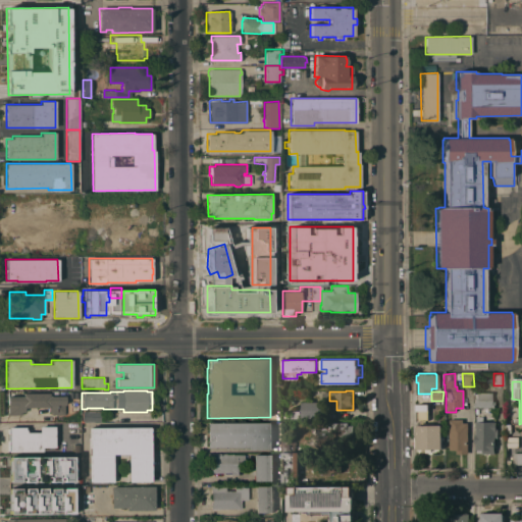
[(49,393),(49,396),(64,396),(64,414),(51,415),(51,411),(48,411),(48,408),(24,408),(24,412),(21,412),(21,415),(7,415),(7,396),(22,396),(22,393),(49,393)]
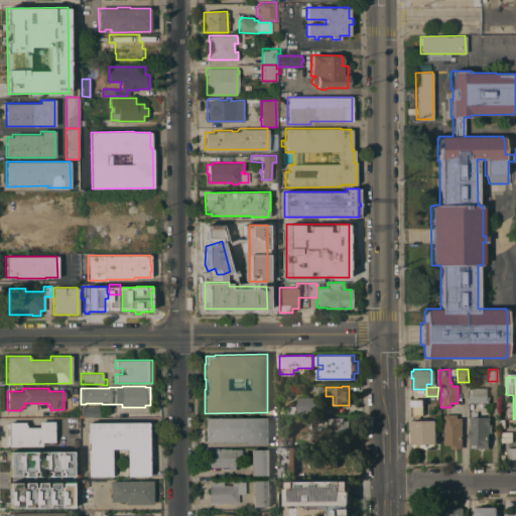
[(486,388),(486,396),(489,396),(489,403),(470,403),(469,403),(469,394),(471,394),(470,388),(486,388)]
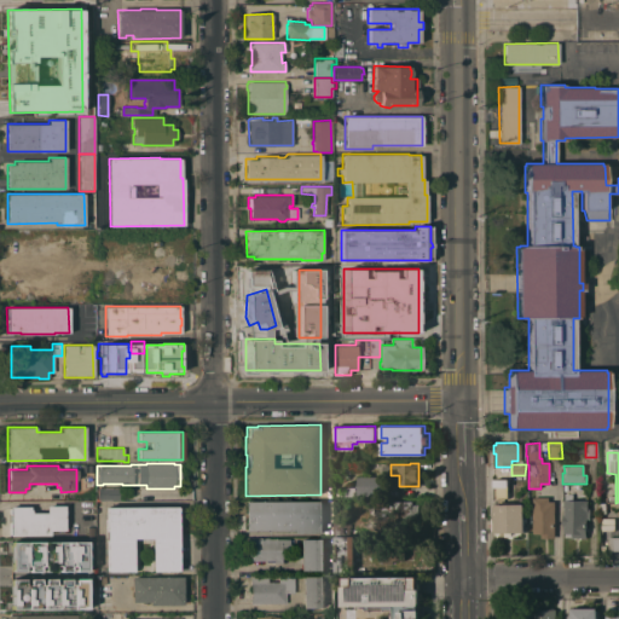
[(385,476),(385,496),(354,496),(354,485),(357,485),(357,476),(385,476)]
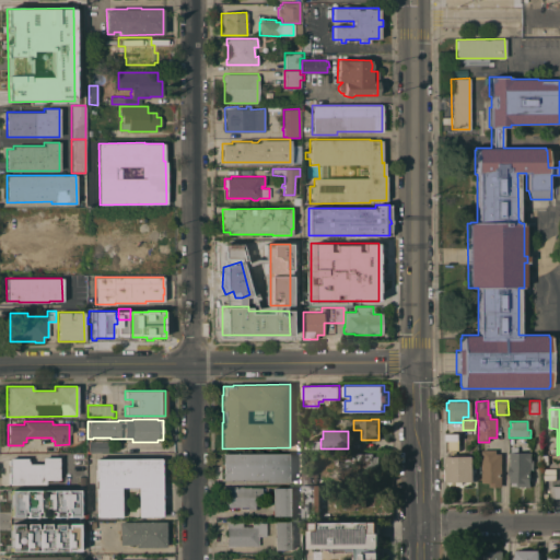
[(459,434),(459,451),(454,451),(447,452),(446,434),(459,434)]
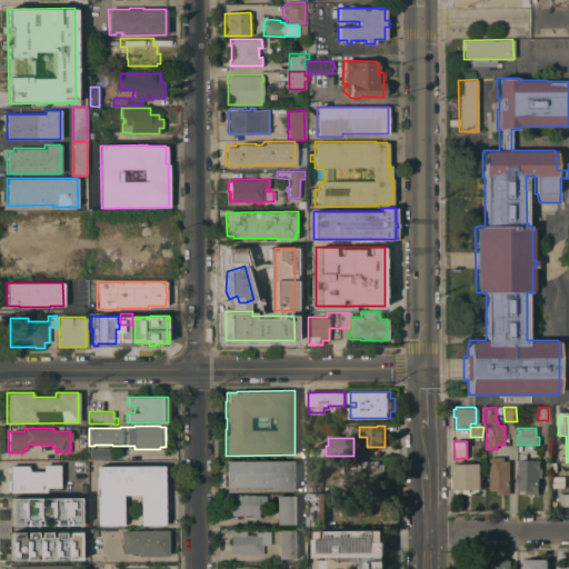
[(101,448),(105,448),(105,449),(110,449),(110,458),(105,458),(105,459),(89,459),(89,448),(101,448)]
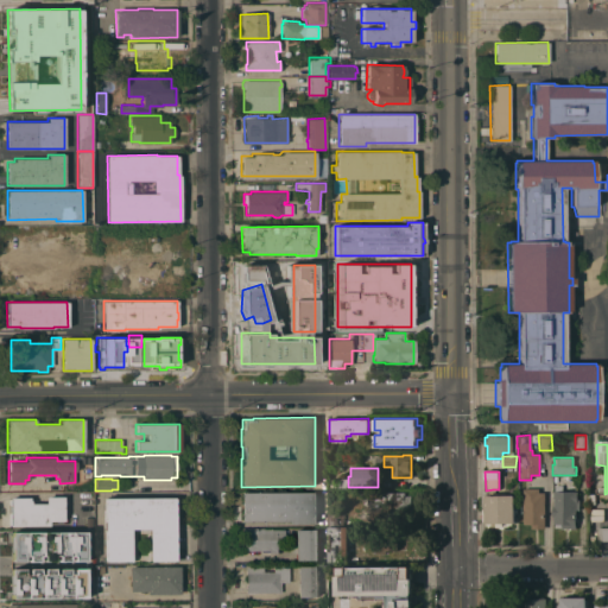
[(576,529),(562,529),(562,527),(556,527),(556,524),(553,524),(553,515),(552,515),(552,506),(553,506),(553,491),(555,491),(555,485),(562,485),(562,491),(577,491),(577,499),(580,499),(580,510),(576,510),(576,529)]
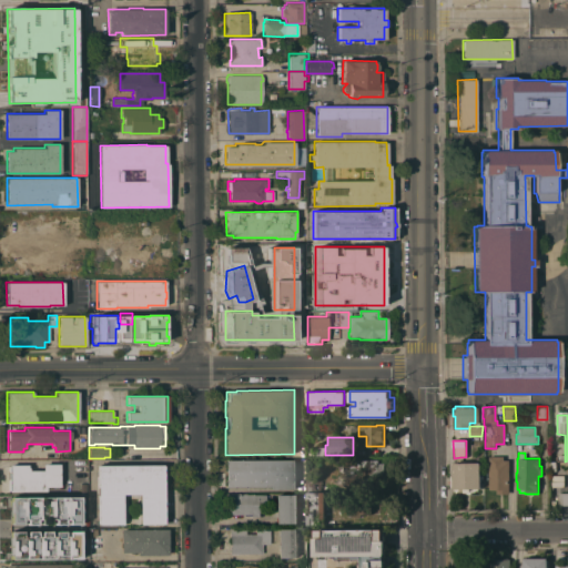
[(509,494),(496,493),(496,489),(489,489),(489,456),(504,456),(504,459),(509,459),(509,494)]
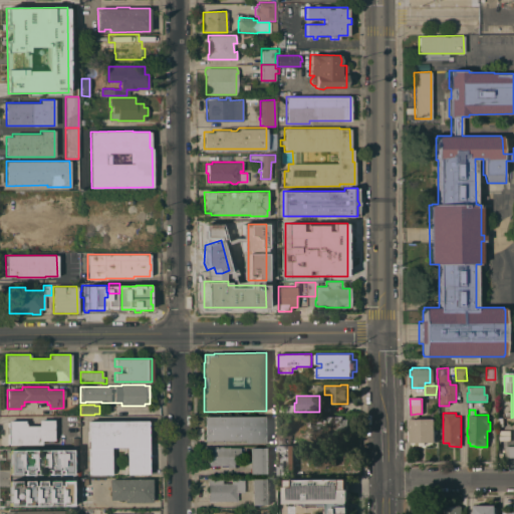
[(267,416),(267,442),(245,442),(245,440),(204,440),(204,416),(267,416)]
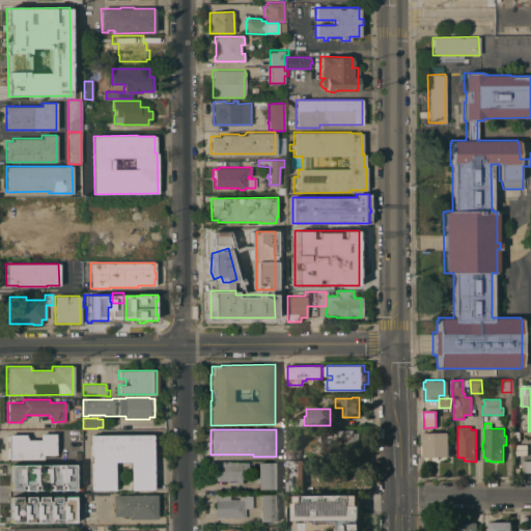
[(359,429),(359,455),(322,455),(322,429),(359,429)]
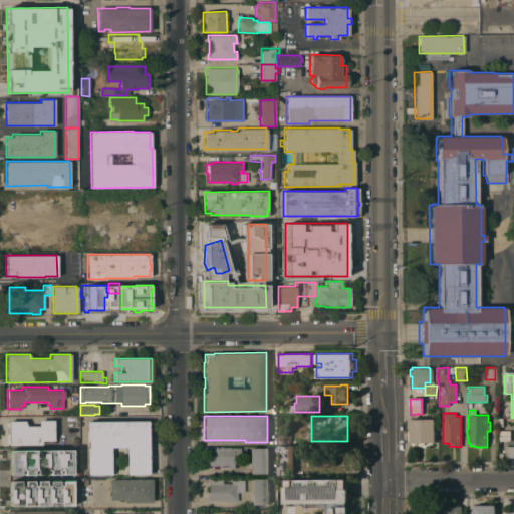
[(410,419),(434,418),(435,430),(437,430),(437,433),(435,433),(435,442),(434,442),(434,443),(429,443),(429,442),(426,442),(426,445),(420,445),(420,442),(417,442),(417,443),(412,443),(411,443),(410,419)]
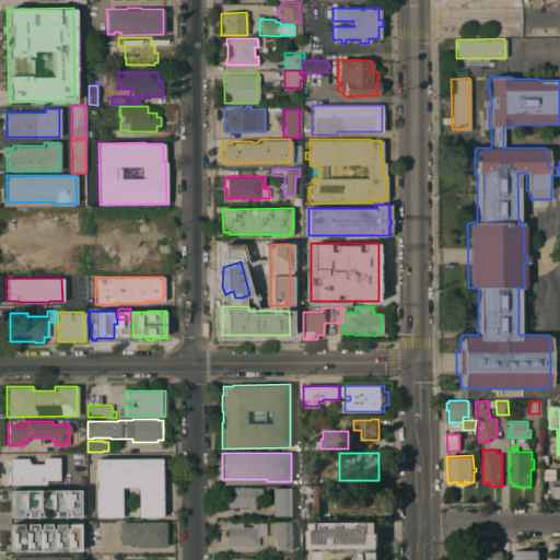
[(27,458),(27,462),(28,462),(28,464),(42,464),(42,457),(58,457),(58,479),(45,479),(45,485),(9,485),(9,458),(27,458)]
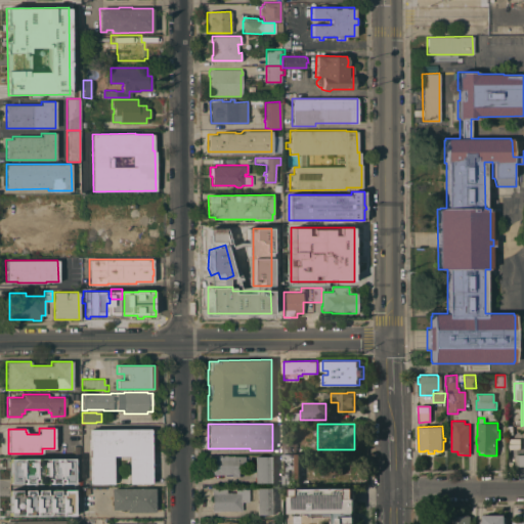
[(150,429),(150,483),(129,483),(129,455),(113,455),(113,483),(90,483),(90,429),(150,429)]
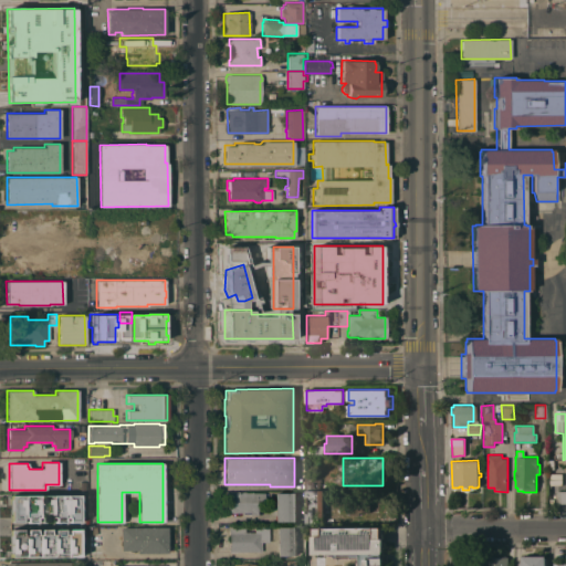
[(305,474),(320,474),(320,490),(305,490),(305,474)]
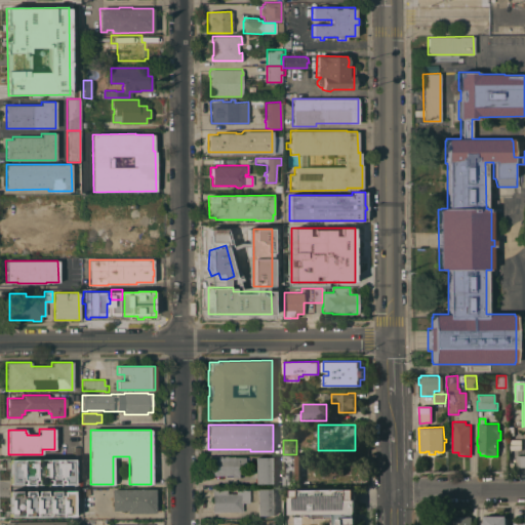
[(521,450),(510,450),(510,440),(521,440),(521,450)]
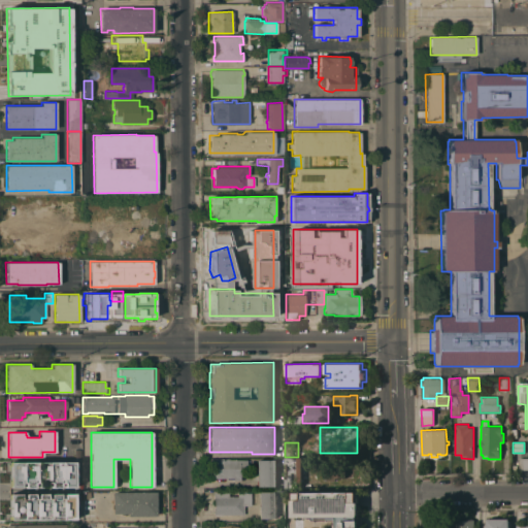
[(301,457),(301,467),(303,467),(303,470),(302,470),(301,489),(286,489),(286,479),(289,479),(289,470),(285,470),(285,457),(298,457),(301,457)]
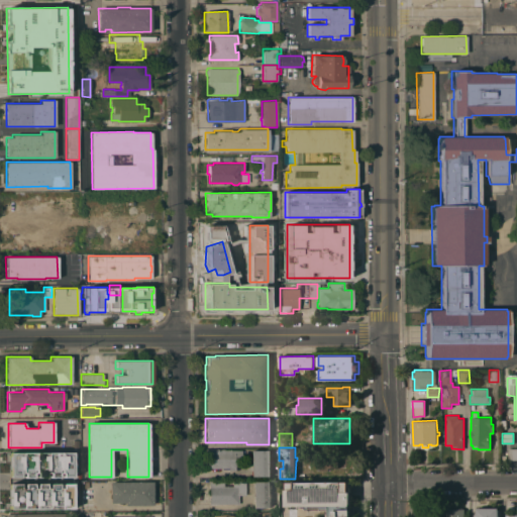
[(224,448),(224,449),(241,449),(241,460),(235,460),(235,470),(228,470),(228,468),(207,468),(208,448),(224,448)]
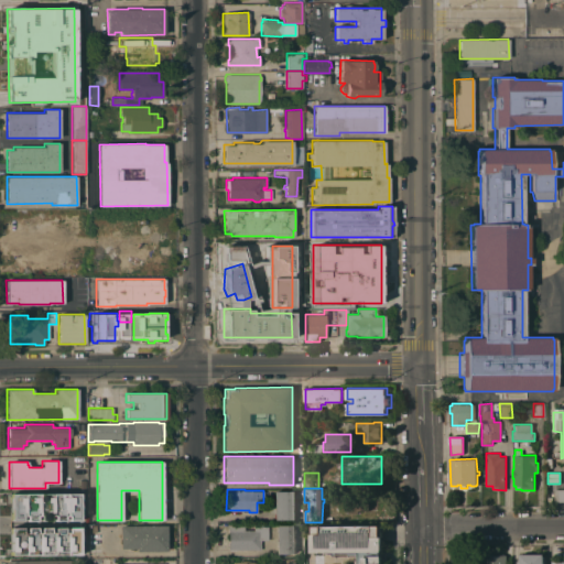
[(563,501),(555,501),(554,489),(563,489),(563,501)]
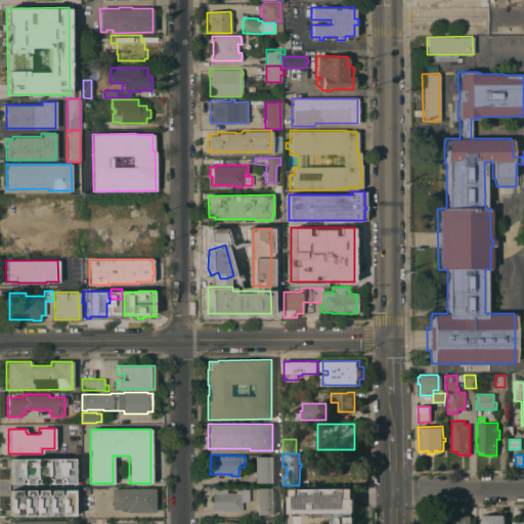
[(254,456),(274,455),(274,482),(255,482),(254,456)]
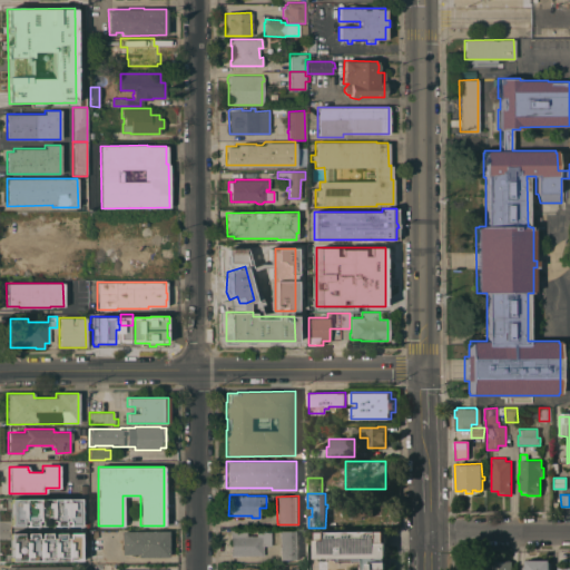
[(51,498),(50,504),(51,504),(51,509),(46,509),(46,518),(27,518),(27,523),(16,523),(16,518),(11,518),(11,498),(51,498)]
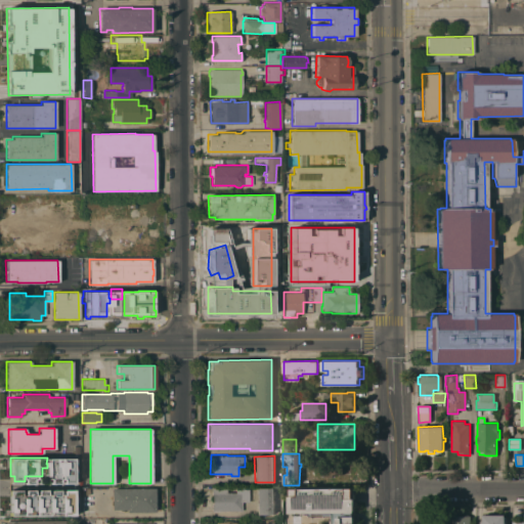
[(347,469),(343,469),(343,474),(332,474),(332,477),(320,477),(320,473),(322,473),(322,464),(335,464),(334,459),(344,459),(344,464),(347,463),(347,469)]
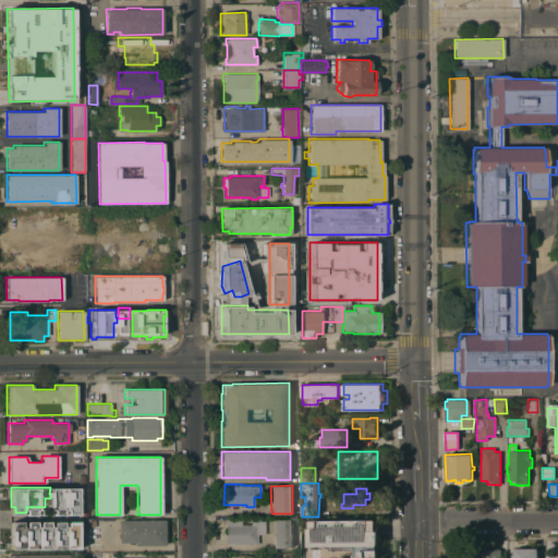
[(48,499),(58,499),(58,498),(82,498),(82,511),(48,511),(48,499)]
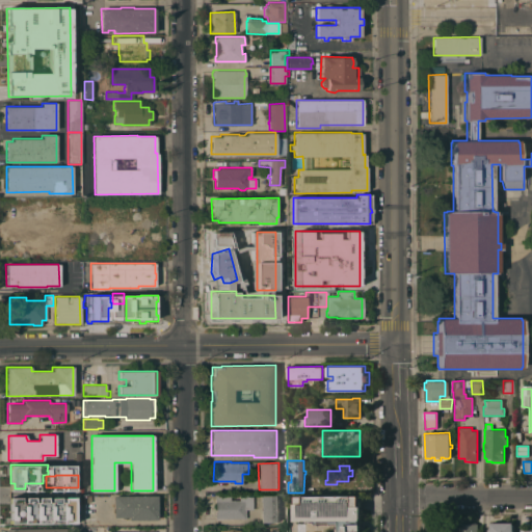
[(230,497),(230,500),(239,500),(239,495),(246,495),(246,496),(253,496),(253,509),(245,509),(245,519),(215,519),(215,497),(230,497)]
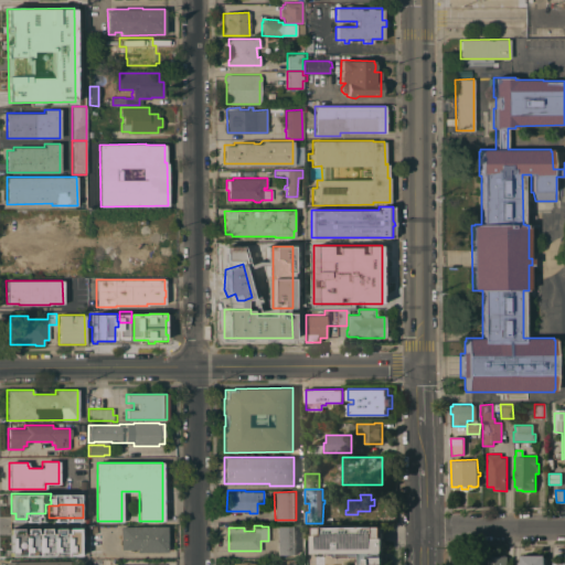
[(276,526),(295,525),(296,554),(277,555),(276,526)]
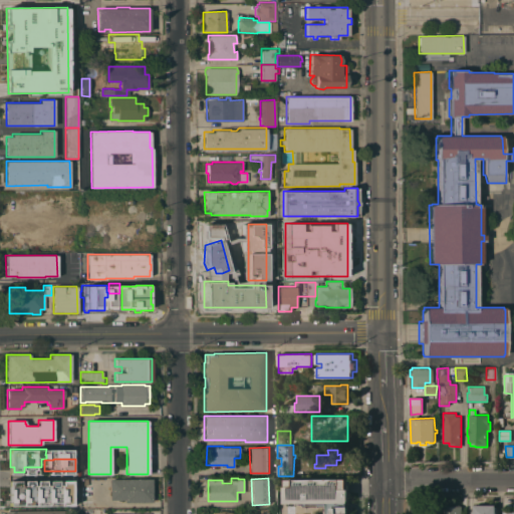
[(349,507),(349,513),(347,513),(327,513),(327,507),(327,503),(285,503),(284,486),(286,486),(286,479),(347,478),(347,489),(349,489),(349,507)]
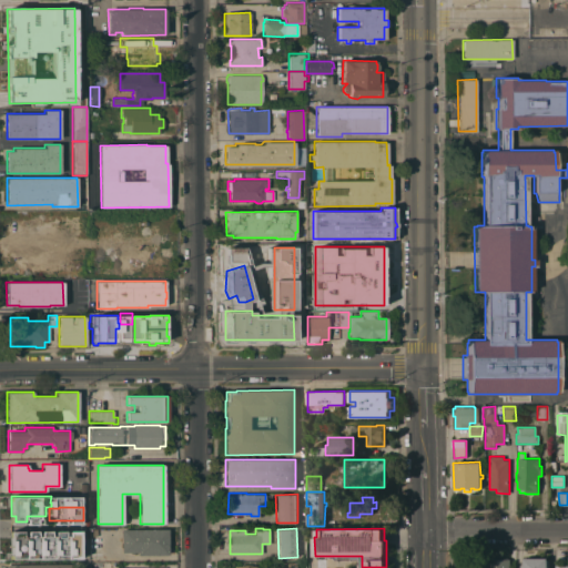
[(31,533),(34,533),(34,534),(38,534),(38,529),(56,529),(56,545),(71,545),(71,560),(41,560),(41,557),(39,557),(39,548),(41,548),(41,545),(38,545),(38,543),(34,543),(34,546),(36,546),(36,553),(34,553),(34,554),(33,554),(33,561),(11,561),(11,554),(10,554),(10,546),(6,546),(6,533),(31,533)]
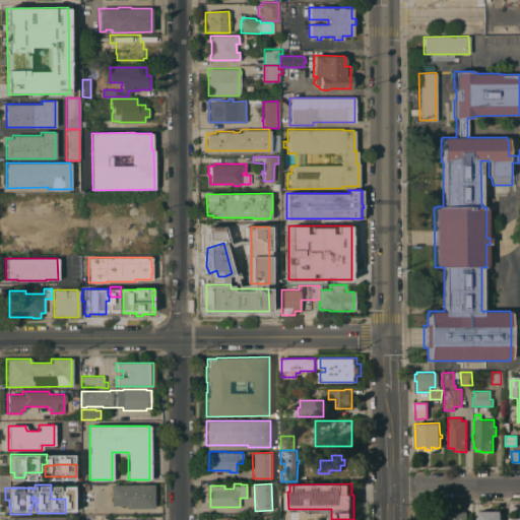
[(153,484),(153,508),(126,508),(126,505),(122,505),(122,508),(115,508),(115,506),(111,506),(111,484),(153,484)]
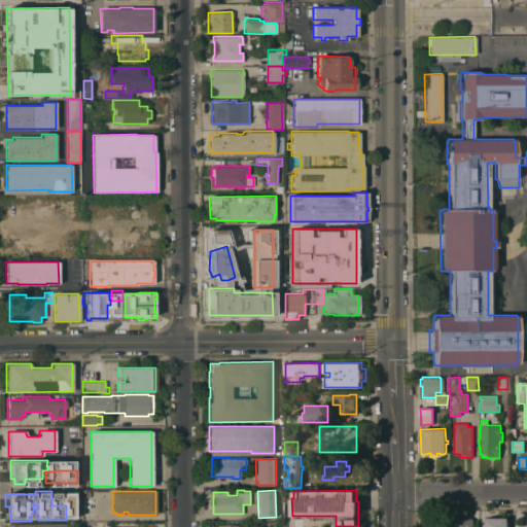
[(67,493),(79,493),(79,510),(75,510),(75,512),(71,512),(71,506),(67,506),(67,493)]
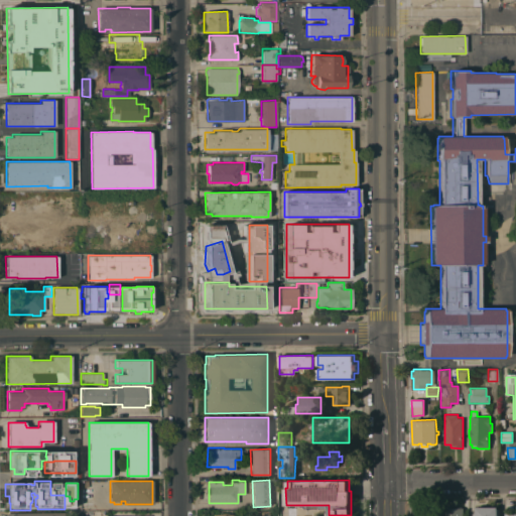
[(413,515),(413,505),(415,505),(415,504),(438,504),(438,515),(413,515)]
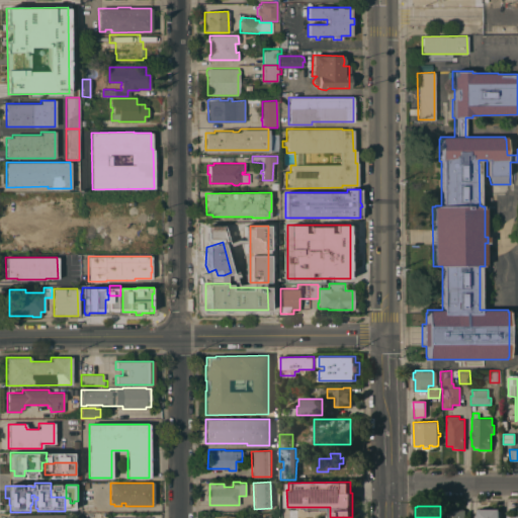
[(464,517),(444,517),(444,509),(465,509),(464,517)]
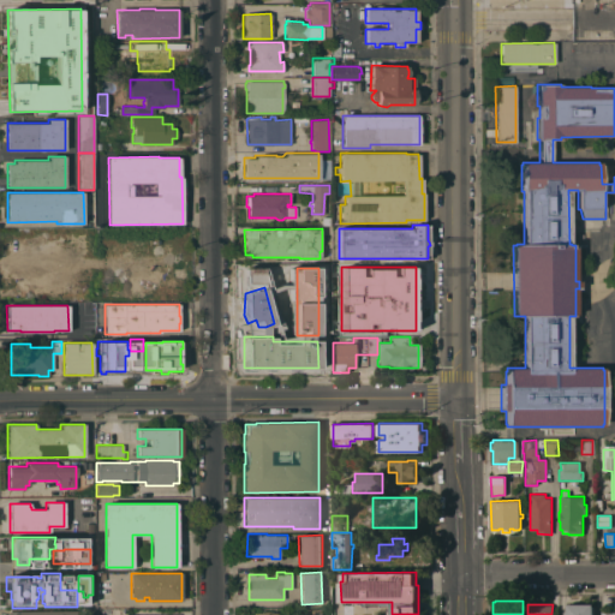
[(567,604),(593,604),(593,614),(565,614),(565,611),(567,611),(567,604)]
